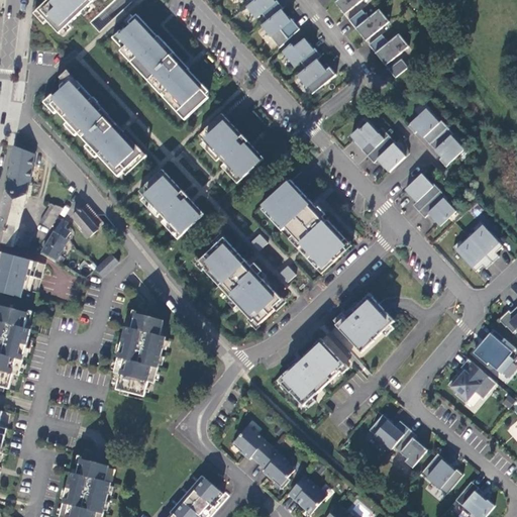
[(47,0),(48,1),(38,11),(60,34),(96,0),(47,0)]
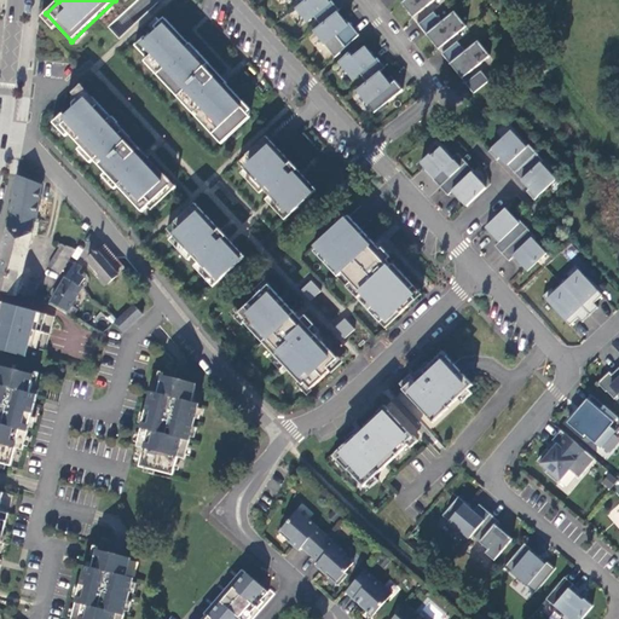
[(314,16),(322,25),(337,12),(340,11),(331,1),(330,3),(328,0),(306,0),(304,3),(295,10),(306,23),(314,16)]
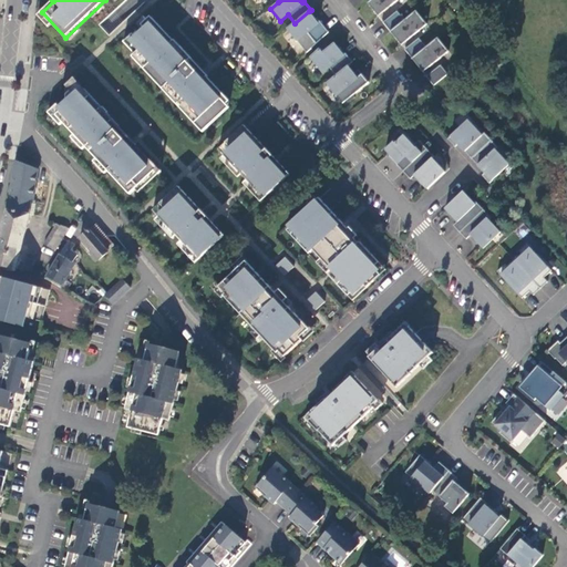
[(399,0),(371,0),(368,3),(379,17),(399,0)]
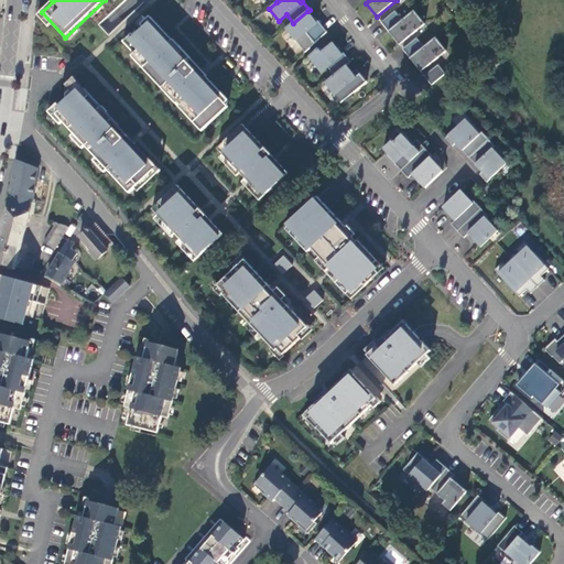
[(285,29),(295,41),(305,53),(327,32),(318,21),(317,22),(314,19),(307,11),(293,23),(285,29)]
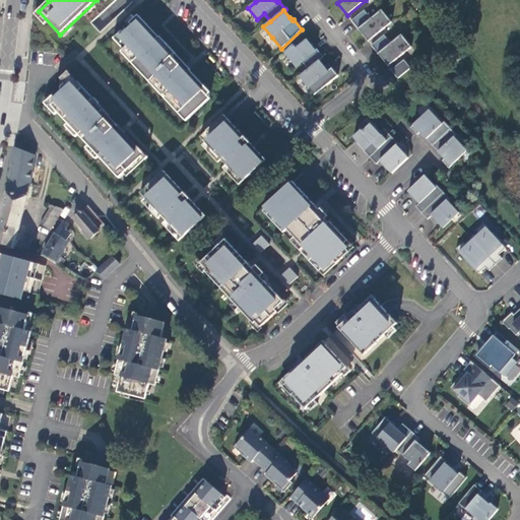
[(351,20),(359,28),(371,18),(365,10),(351,20)]
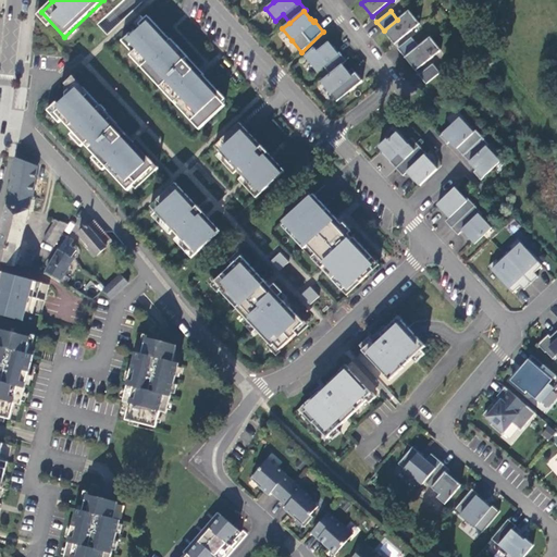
[(397,20),(384,31),(395,45),(420,24),(409,11),(397,20)]
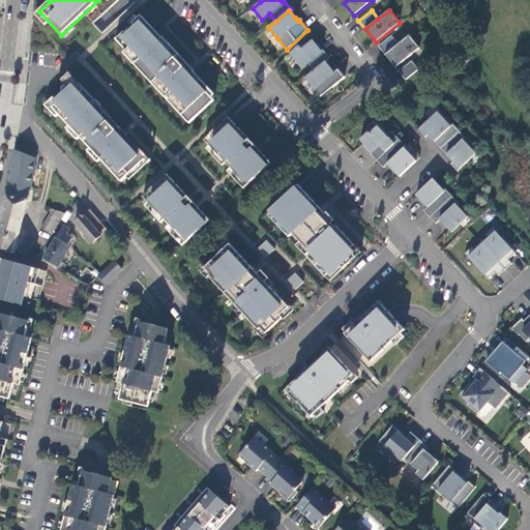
[(162,39),(163,38),(141,16),(133,24),(136,26),(126,34),(124,31),(116,39),(189,118),(198,111),(196,108),(204,100),(206,102),(215,94),(186,64),(183,67),(175,58),(179,55),(169,43),(167,46),(162,39)]
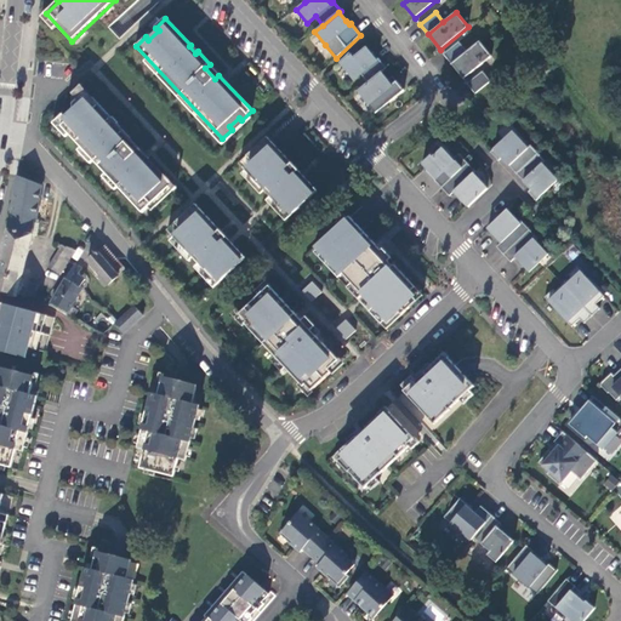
[(467,52),(451,64),(463,79),(493,57),(480,41),(467,52)]
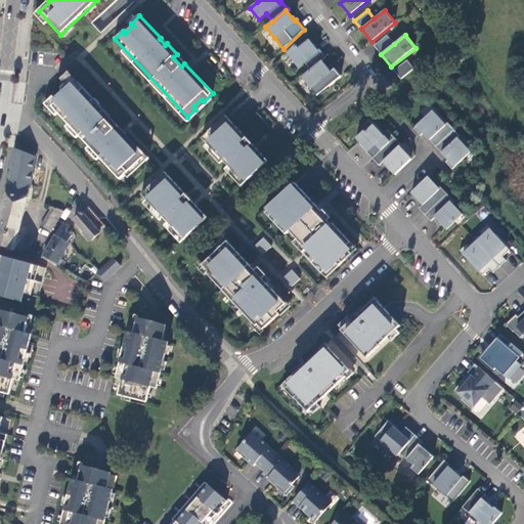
[(375,46),(381,54),(394,44),(388,37),(375,46)]
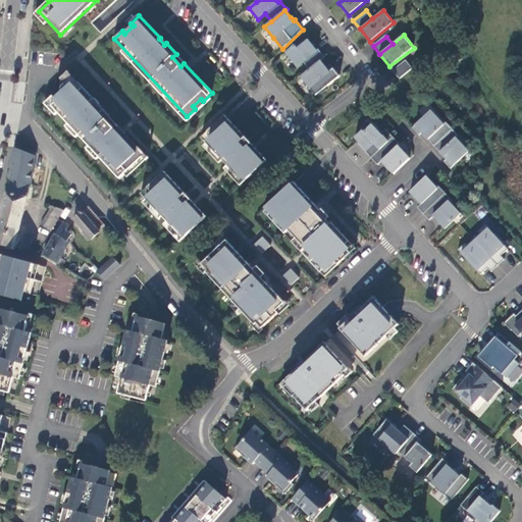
[(295,45),(285,53),(297,67),(304,62),(309,69),(325,57),(318,49),(317,50),(308,40),(298,48),(295,45)]
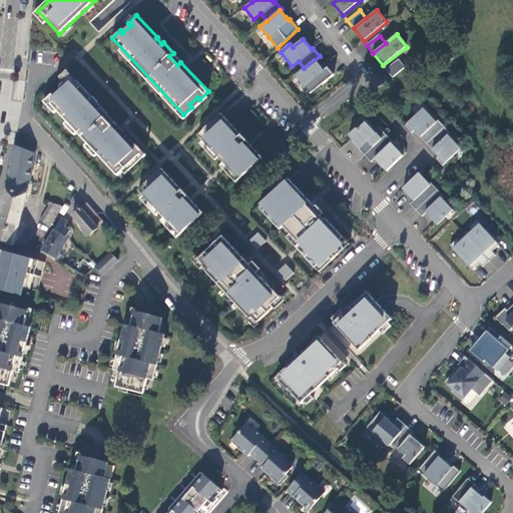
[(316,59),(296,75),(305,86),(310,93),(320,85),(320,86),(334,75),(328,67),(324,70),(321,66),(316,59)]
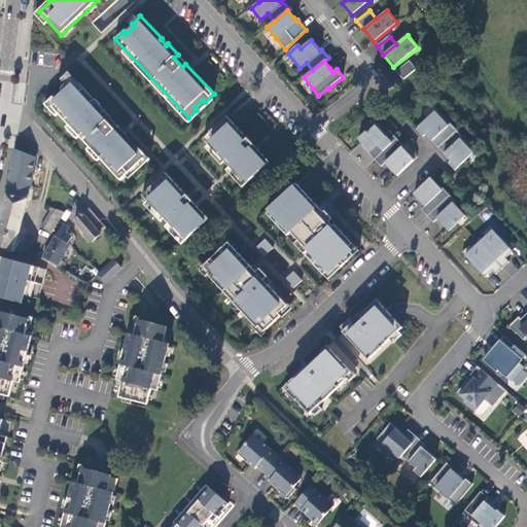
[(396,71),(403,79),(417,69),(410,61),(396,71)]
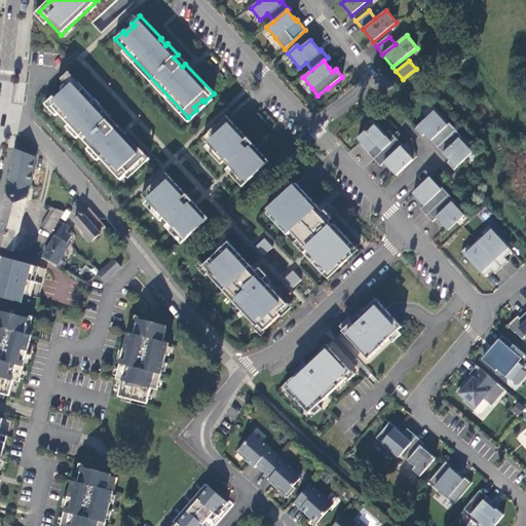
[(146,157),(110,118),(111,117),(100,105),(98,107),(94,102),(96,101),(78,82),(78,83),(73,78),(44,105),(55,116),(59,113),(120,181),(146,157)]
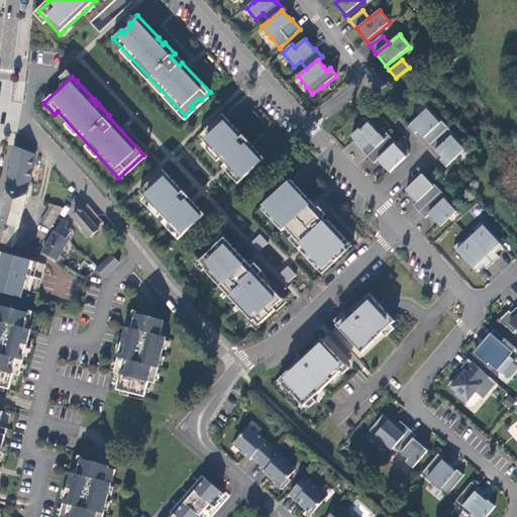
[(430,143),(448,127),(442,120),(439,123),(427,109),(409,126),(415,133),(418,130),(430,143)]
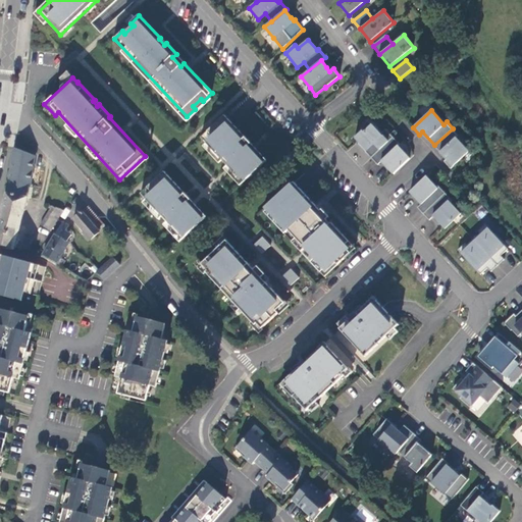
[(267,160),(228,118),(220,126),(217,122),(201,138),(243,183),(267,160)]
